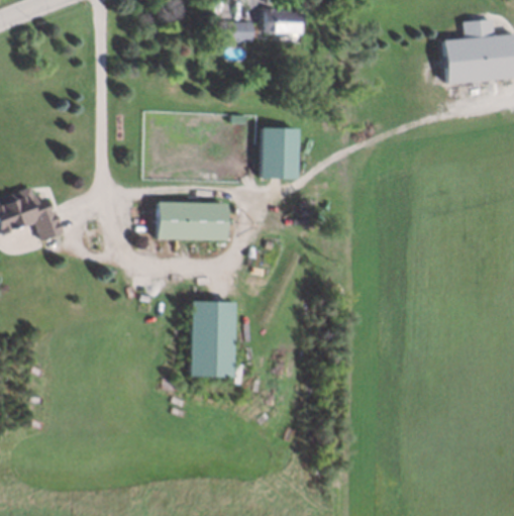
[(299,29),(262,27),(263,3),(271,4),(271,7),(288,8),(288,10),(300,11),(299,29)]
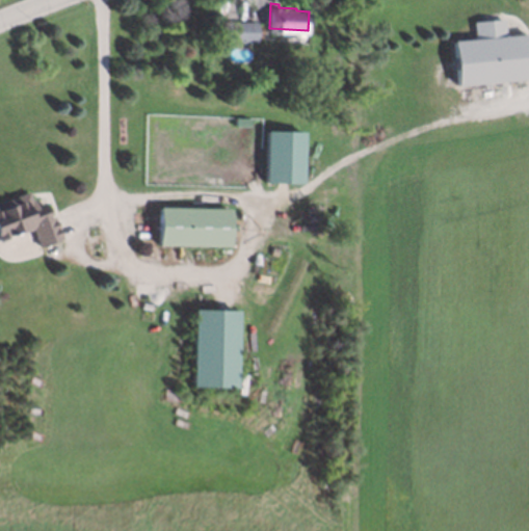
[(240,36),(240,28),(233,28),(233,19),(257,19),(257,36),(240,36)]
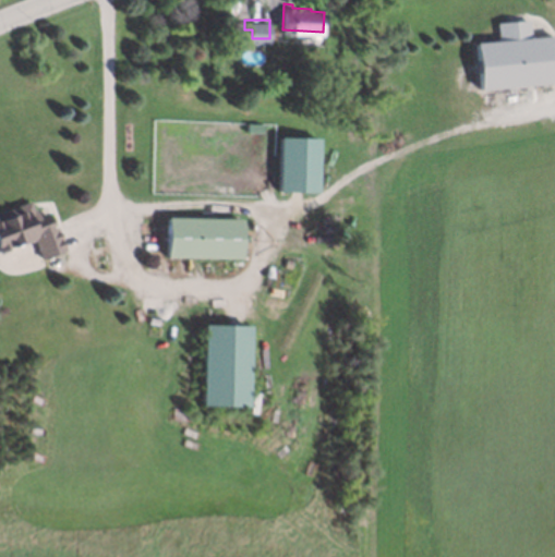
[(478,43),(483,91),(554,82),(554,37),(533,39),(532,21),(499,24),(501,41),(478,43)]
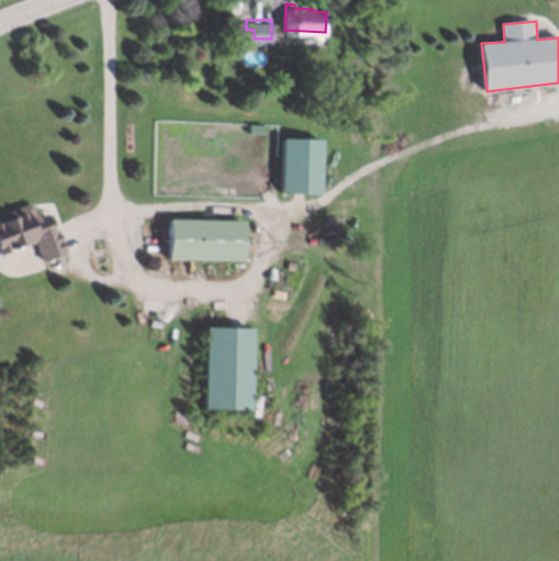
[(248,134),(248,125),(264,125),(264,134),(248,134)]
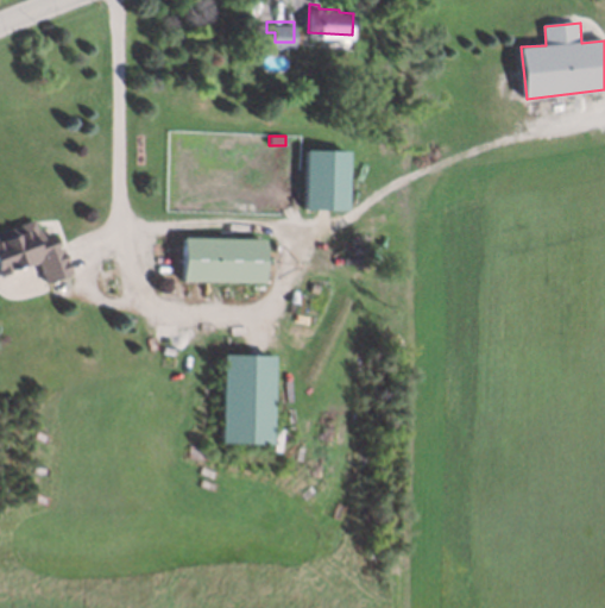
[(309,151),(308,210),(352,212),(354,154),(309,151)]
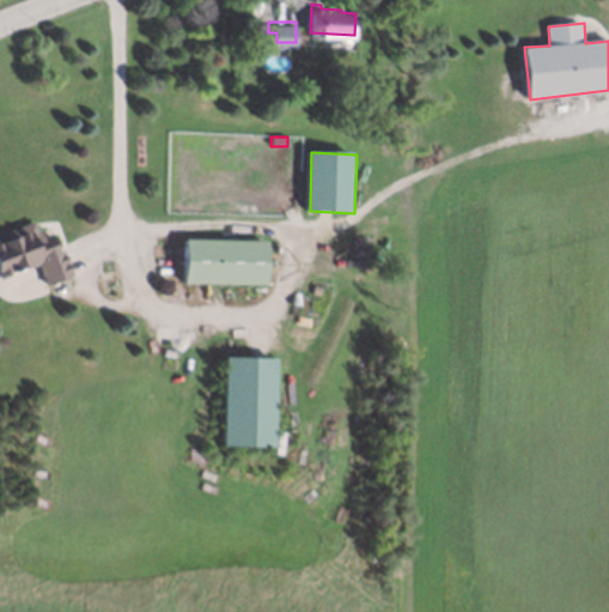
[(0,270),(0,226),(31,214),(36,228),(46,224),(66,270),(40,280),(30,258),(0,270)]
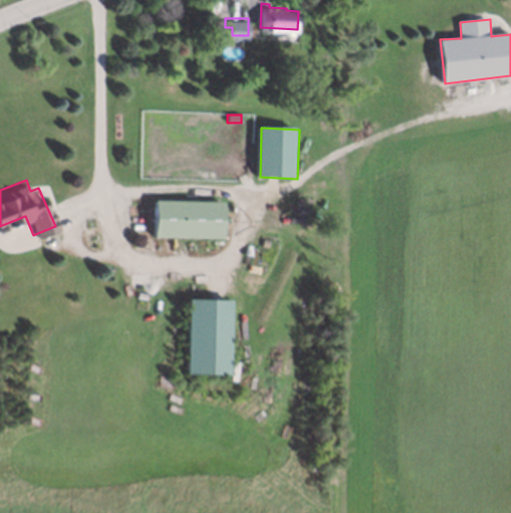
[(158,200),(157,236),(225,239),(227,203),(158,200)]
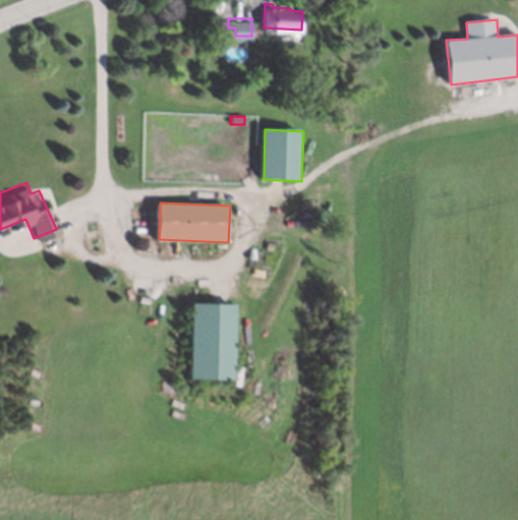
[(194,303),(192,379),(235,381),(238,305),(194,303)]
